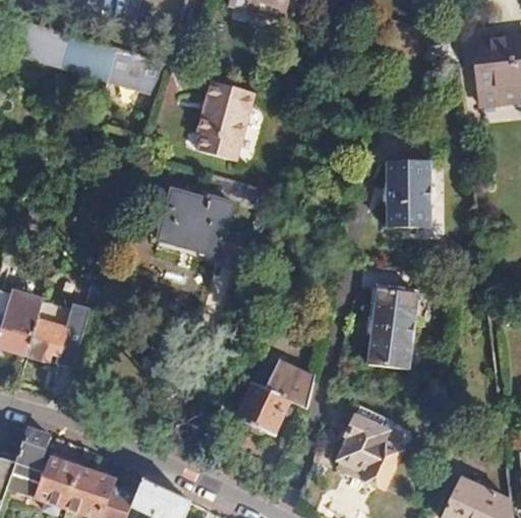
[(227,0),(248,7),(247,10),(280,21),(285,0),(227,0)]
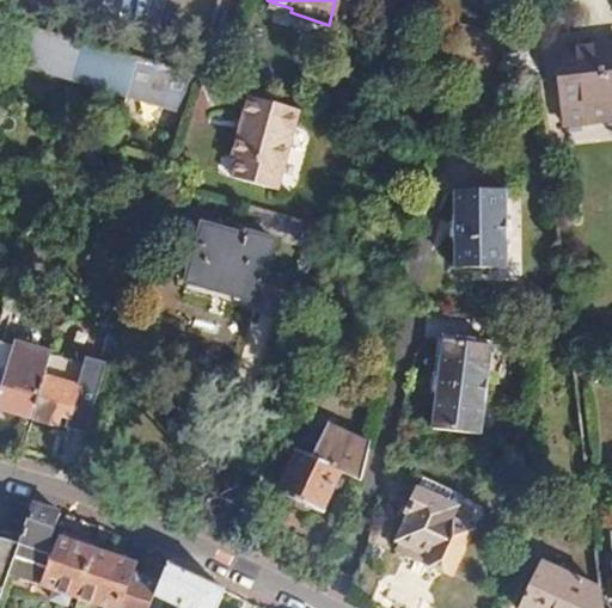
[(69,75),(79,40),(24,24),(14,60),(69,75)]
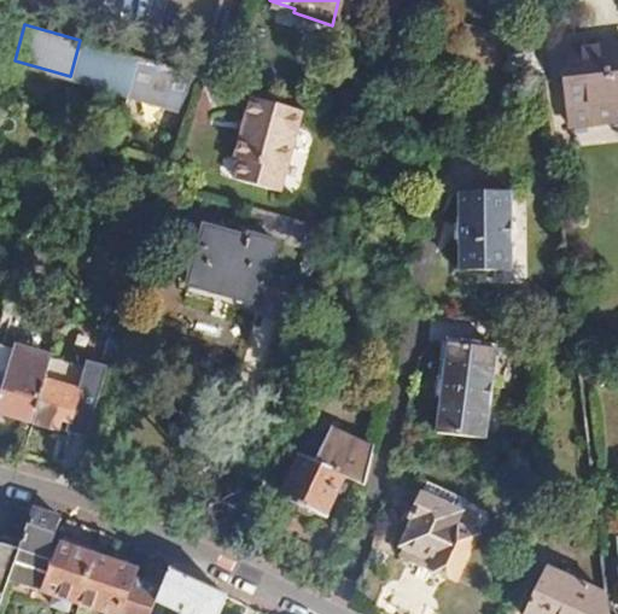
[(135,56),(80,40),(70,76),(124,92),(135,56)]
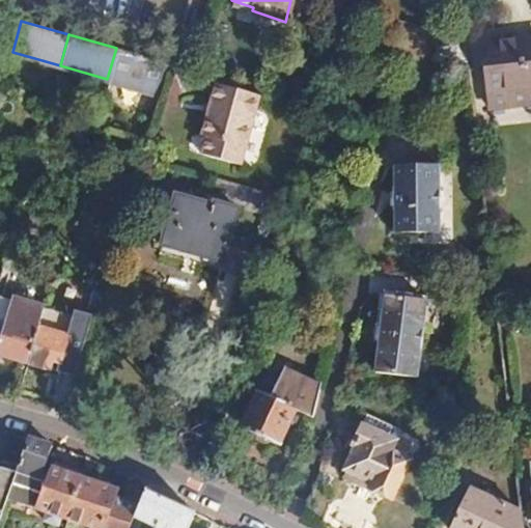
[(530,35),(484,40),(490,89),(530,84),(530,35)]
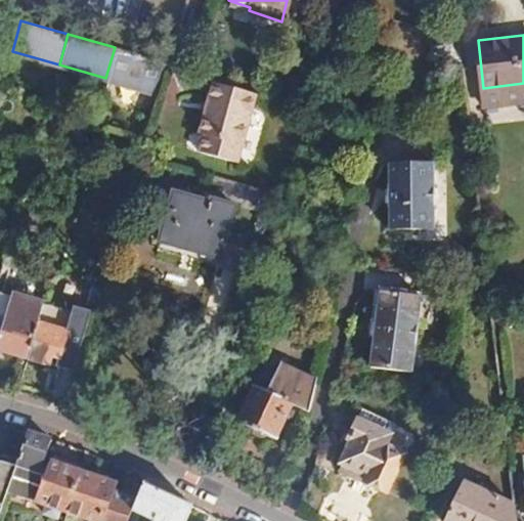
[(160,60),(115,47),(105,78),(151,91),(160,60)]
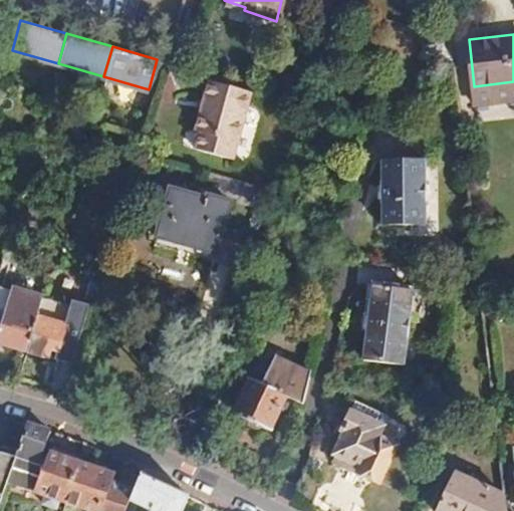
[(249,90),(207,78),(193,126),(199,129),(194,147),(229,158),(249,90)]
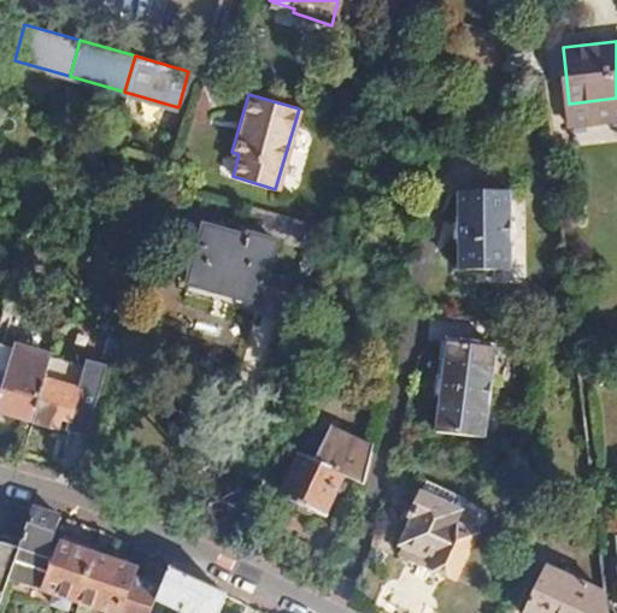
[(506,196),(457,196),(456,273),(506,275),(506,196)]
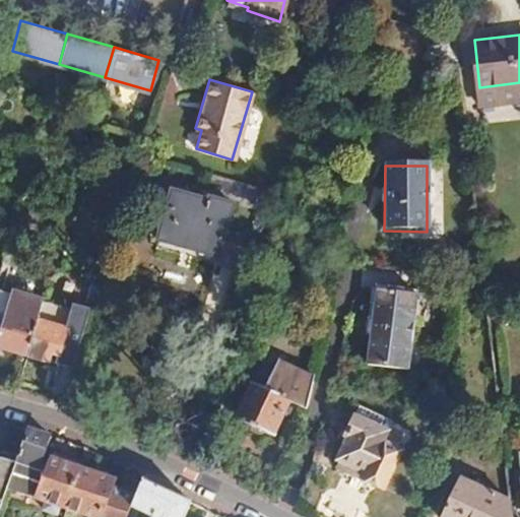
[(136,207),(161,215),(154,238),(215,255),(231,202),(188,190),(187,194),(143,181),(136,207)]
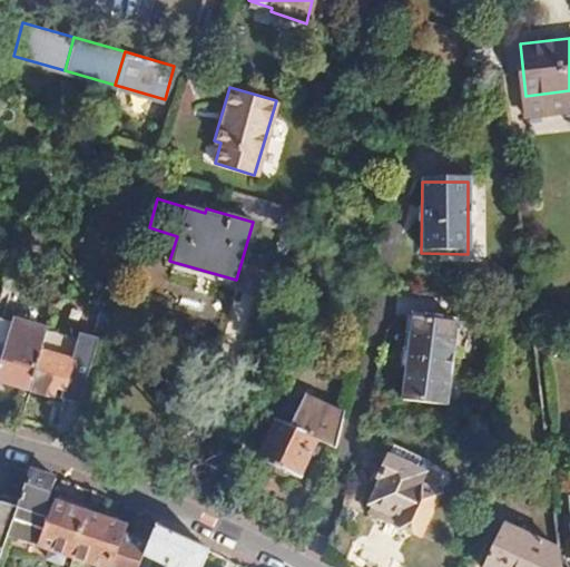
[(304,213),(276,204),(269,226),(297,235),(304,213)]
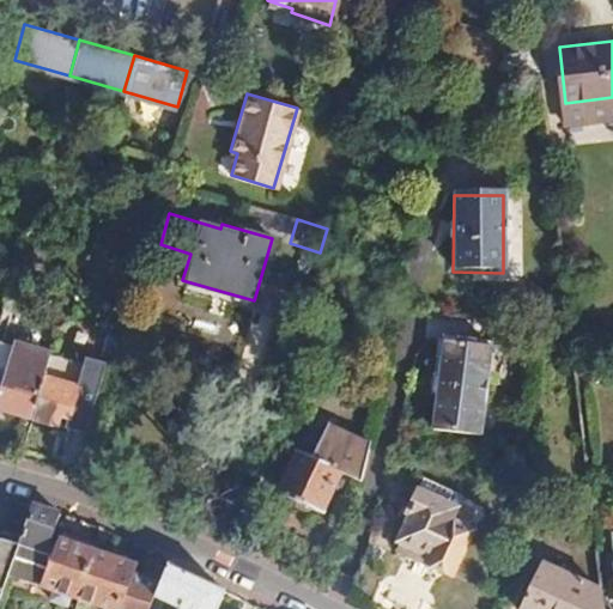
[(563,259),(548,260),(550,279),(565,278),(563,259)]
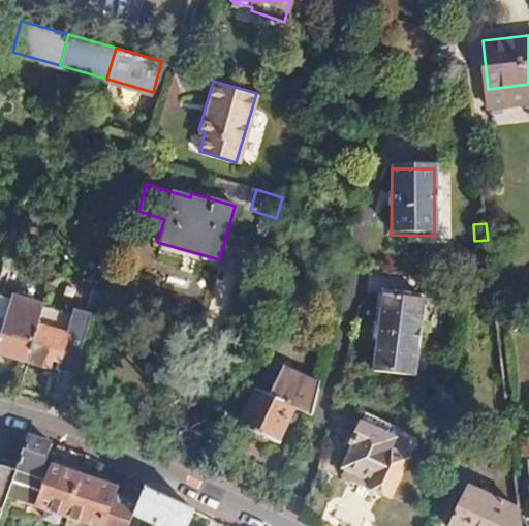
[(494,294),(481,295),(484,312),(496,311),(494,294)]
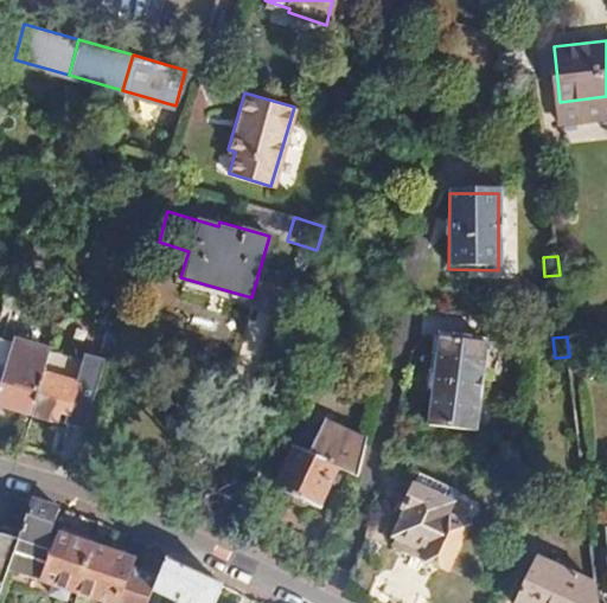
[(441,338),(436,373),(434,390),(428,425),(474,432),(487,344),(441,338)]
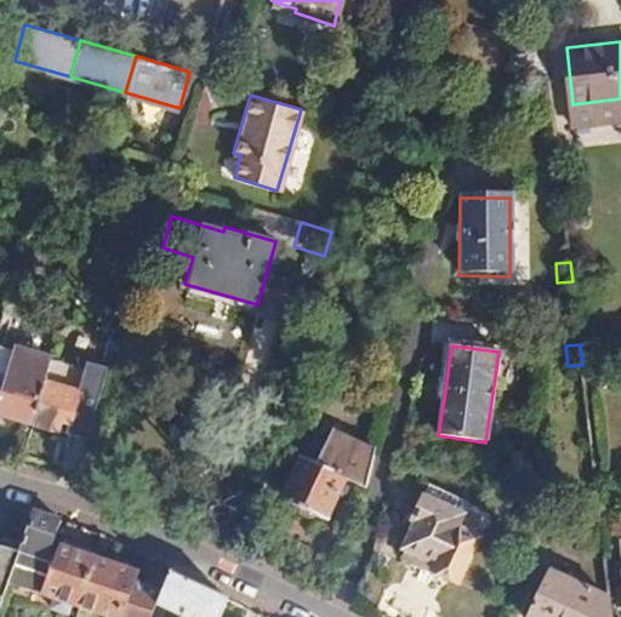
[(44,381),(50,358),(17,348),(15,360),(0,356),(0,409),(1,403),(11,405),(9,415),(32,421),(44,381)]
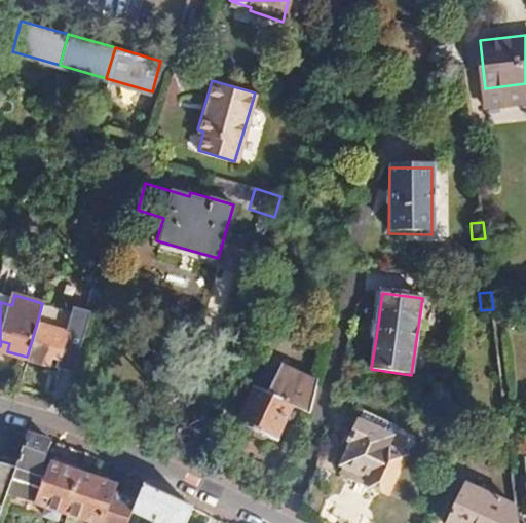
[(68,331),(37,323),(27,357),(50,364),(52,357),(60,359),(68,331)]
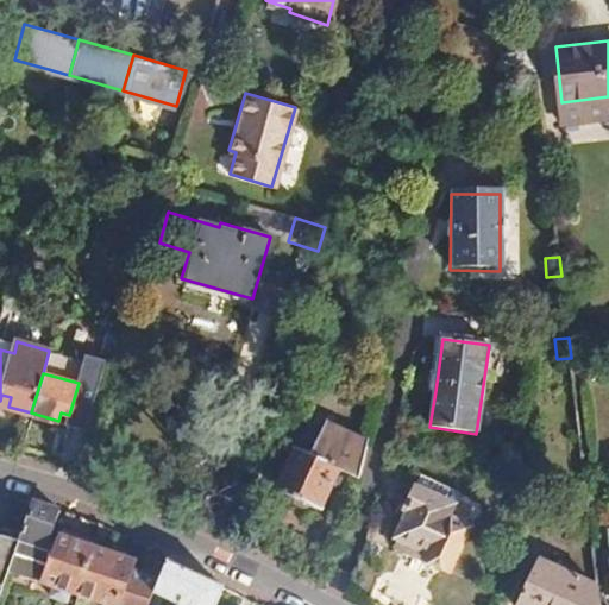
[(438,375),(431,373),(428,390),(435,391),(438,375)]
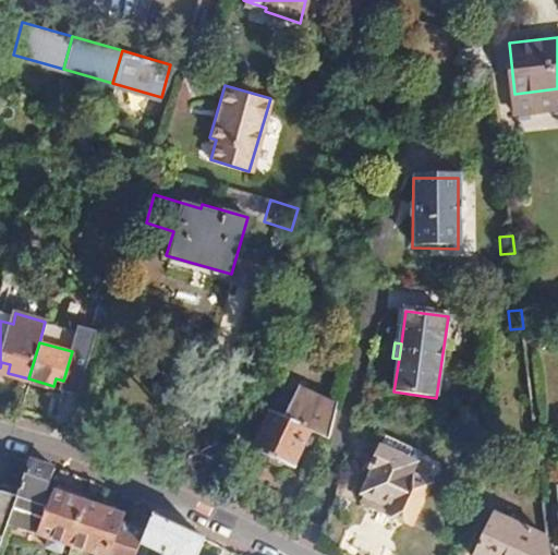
[(308,387),(294,422),(311,429),(340,441),(344,402),(308,387)]
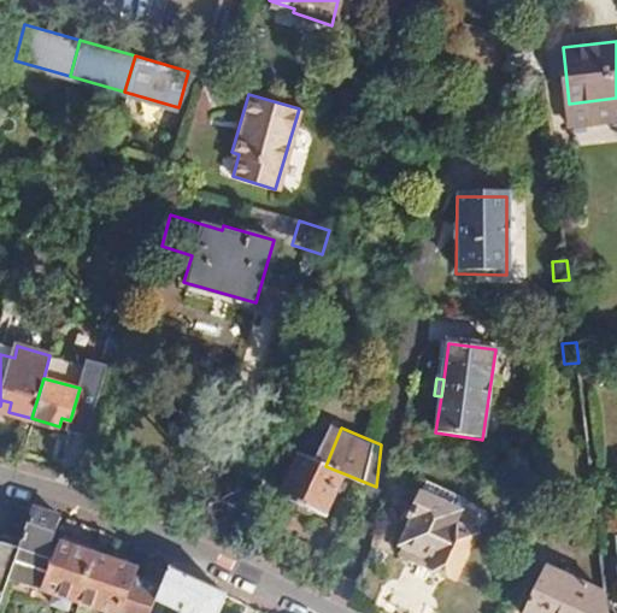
[(325,466),(297,453),(277,495),(323,517),(344,473),(325,466)]
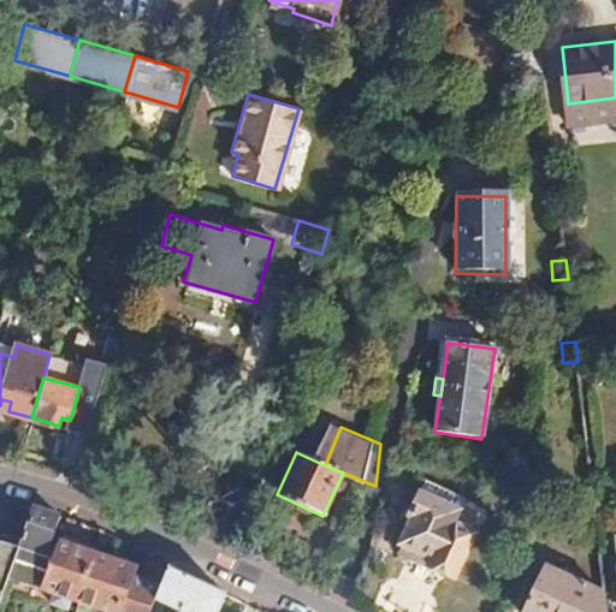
[(425,481),(420,492),(450,506),(456,495),(425,481)]
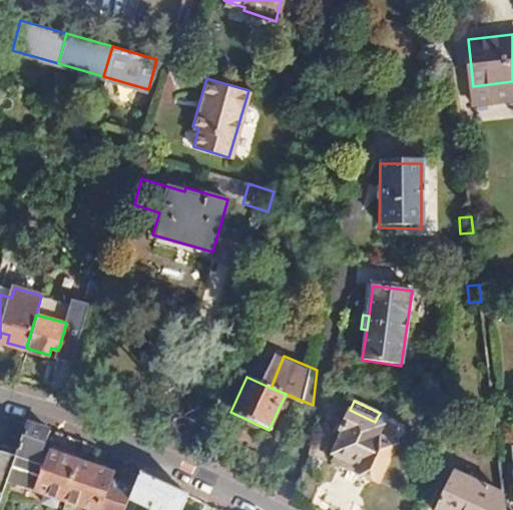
[(358,466),(355,472),(340,465),(323,502),(340,509),(350,509),(366,477),(378,482),(395,445),(374,435),(379,424),(375,422),(350,410),(341,429),(345,431),(333,454),(358,466)]
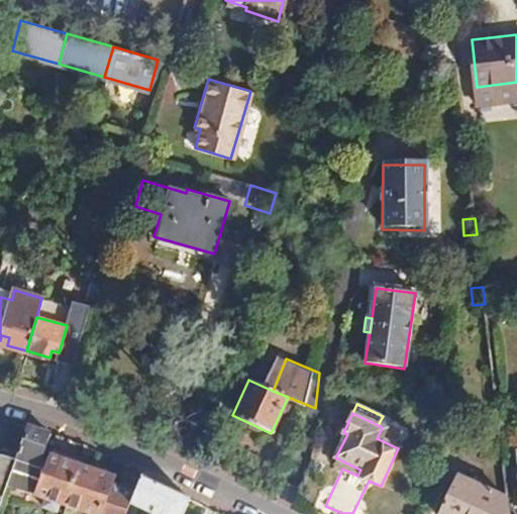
[(15,459),(12,471),(39,481),(36,490),(69,502),(83,465),(50,449),(55,435),(27,426),(15,459)]
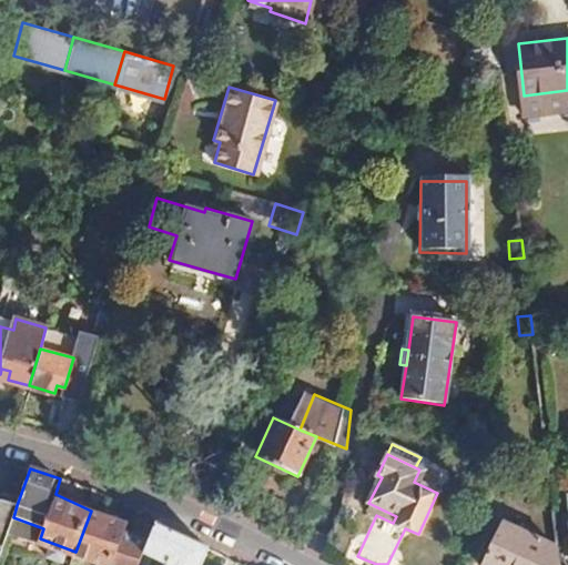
[(0,558),(8,537),(13,517),(17,505),(0,500),(0,558)]
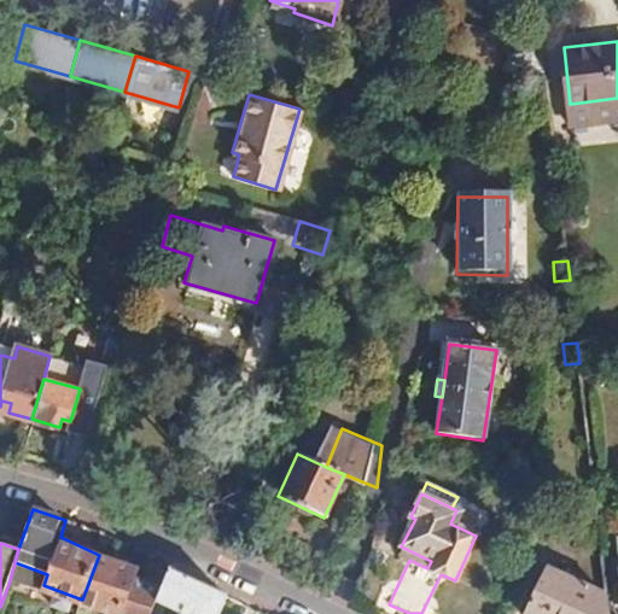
[(401,547),(397,554),(409,560),(427,568),(431,561),(401,547)]
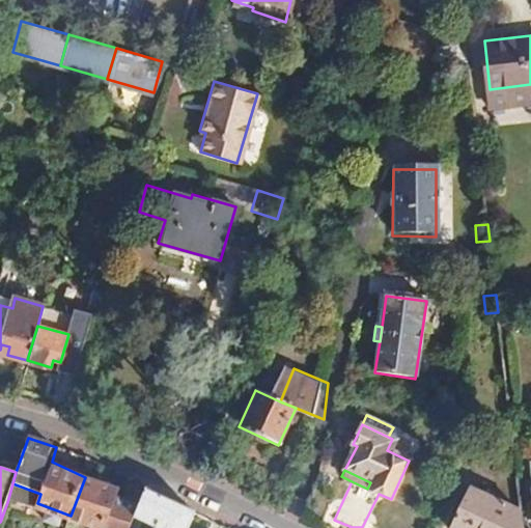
[(116,489),(85,477),(71,516),(73,516),(103,527),(102,527),(133,527),(137,518),(140,511),(112,501),(116,489)]
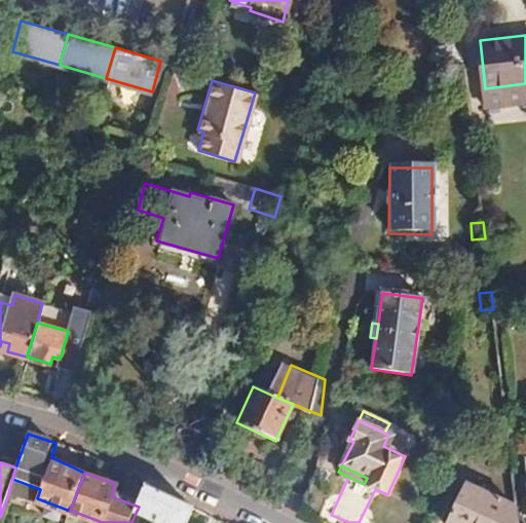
[(186,522),(194,508),(151,487),(151,481),(149,481),(139,507),(136,513),(144,517),(157,522),(156,522),(186,522)]
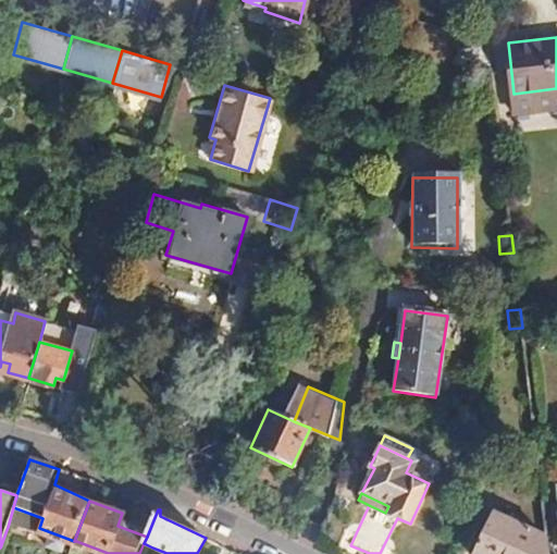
[(546,553),(545,537),(492,512),(472,553),(546,553)]
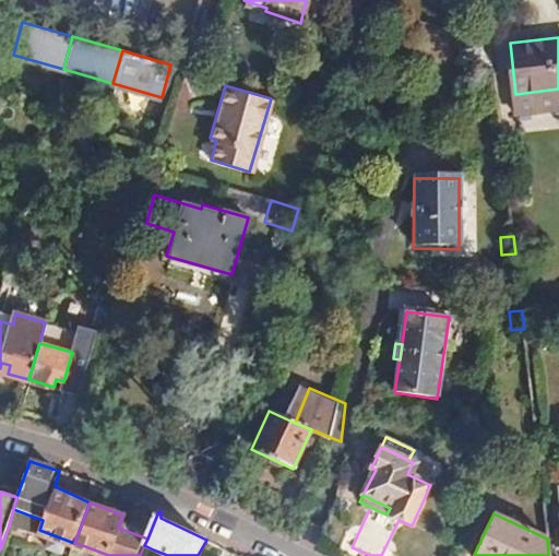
[(18,532),(8,529),(0,549),(0,555),(19,555),(24,541),(15,539),(18,532)]
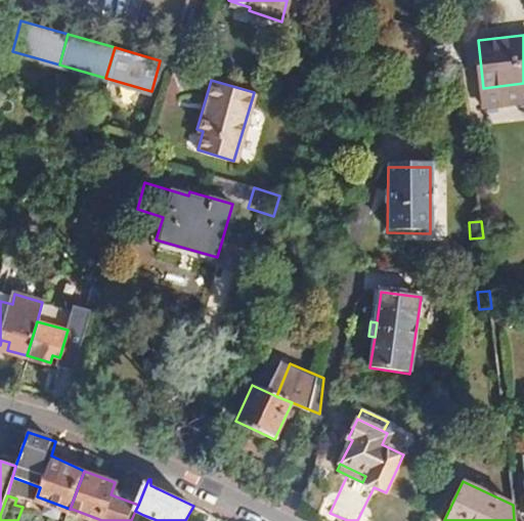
[(140,520),(143,515),(135,511),(131,520),(140,520)]
